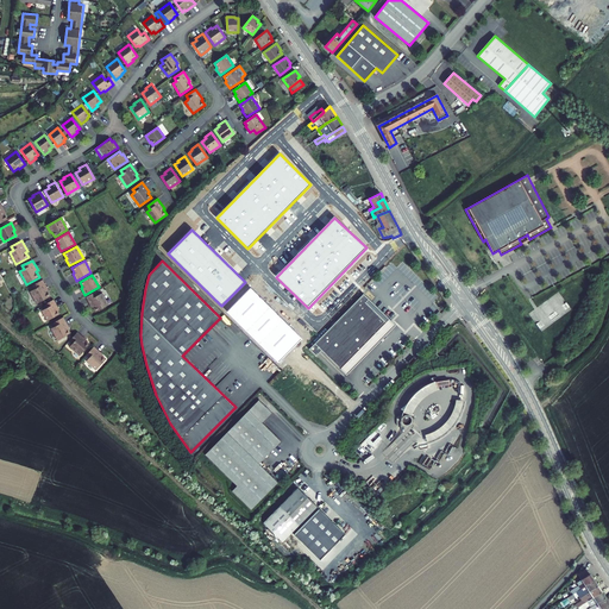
[(49,290),(43,280),(32,286),(35,289),(30,292),(37,303),(50,296),(46,292),(49,290)]
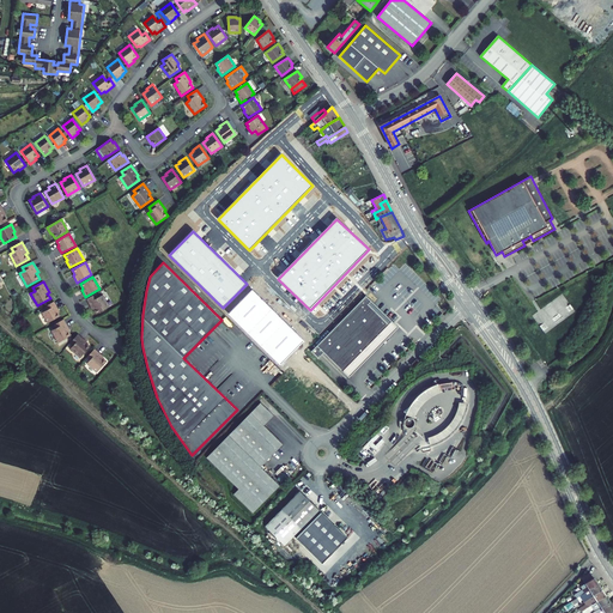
[(304,341),(253,290),(229,314),(280,365),(304,341)]
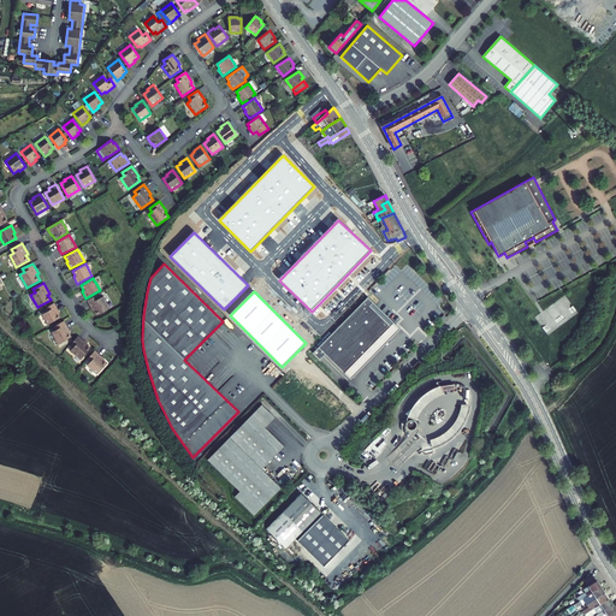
[(100,298),(98,295),(87,301),(93,312),(94,311),(98,315),(110,308),(104,296),(100,298)]
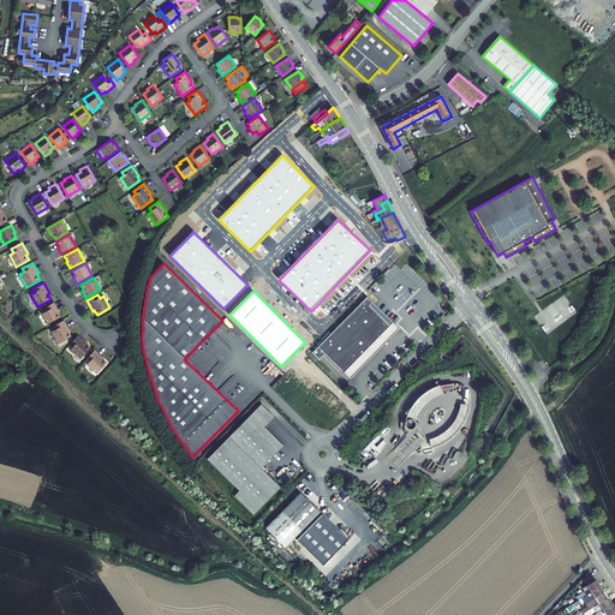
[(368,297),(317,347),(324,353),(345,372),(383,333),(390,326),(369,305),(372,302),(368,297)]
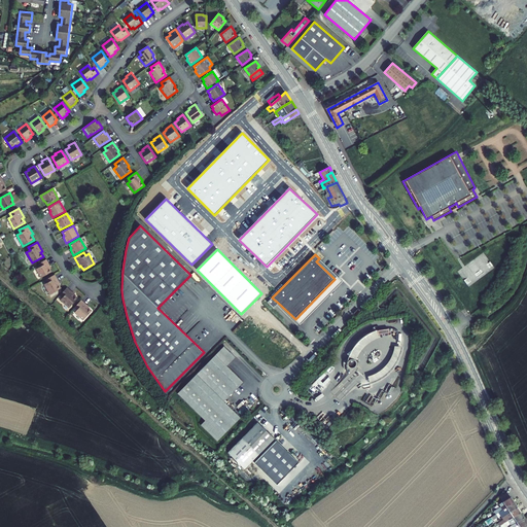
[(319,258),(316,261),(335,279),(328,285),(331,287),(340,279),(319,258)]
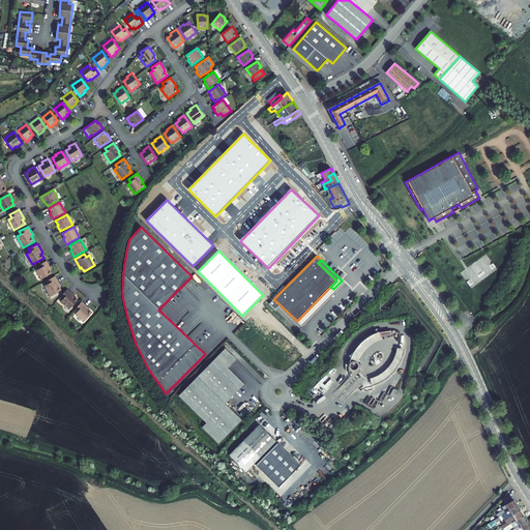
[(52,270),(47,261),(40,264),(41,268),(36,270),(41,280),(52,273),(51,270),(52,270)]
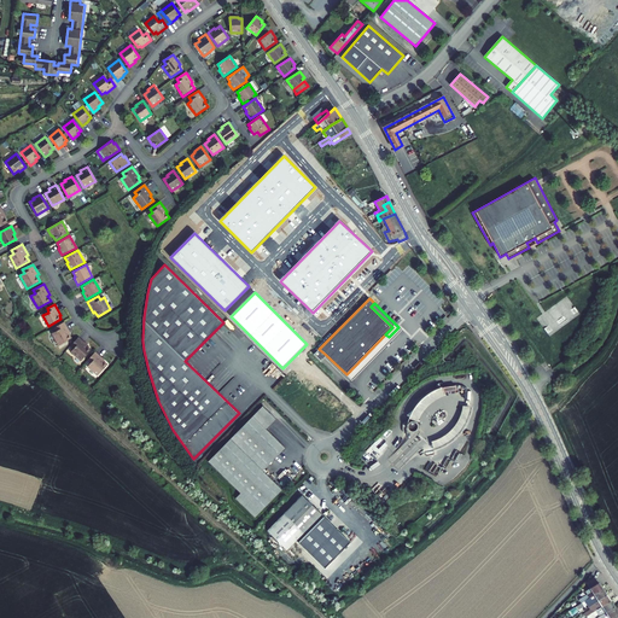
[(64,322),(54,327),(56,331),(52,333),(58,345),(71,338),(69,333),(70,333),(64,322)]
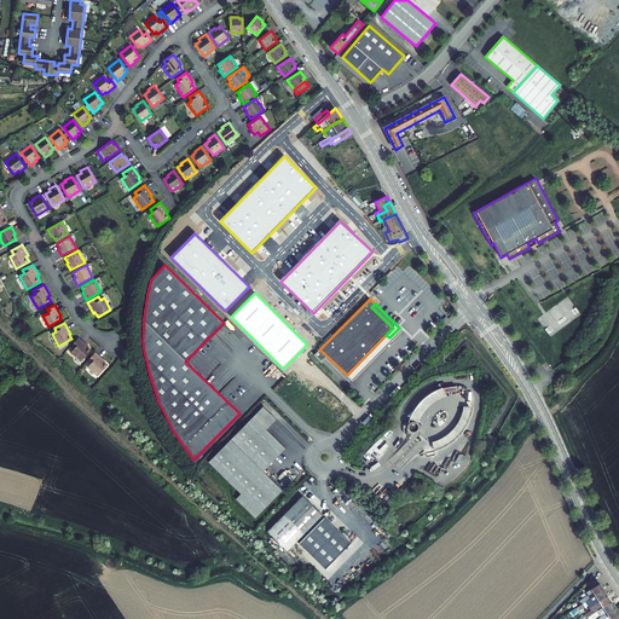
[(79,337),(71,346),(74,350),(71,353),(81,362),(91,351),(87,347),(88,346),(79,337)]
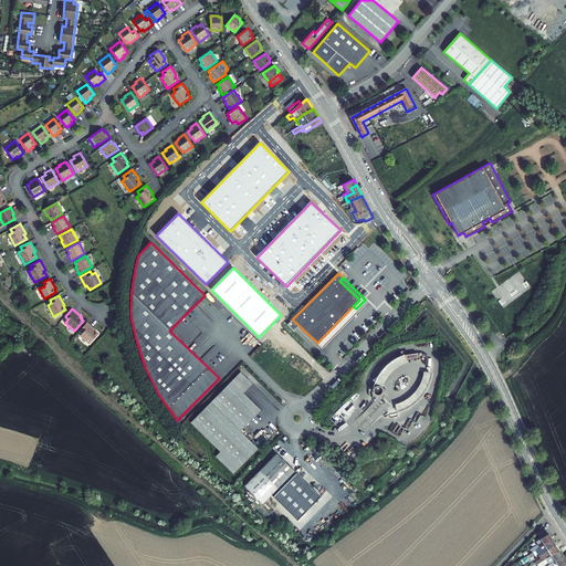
[(292,320),(287,324),(294,331),(299,325),(292,320)]
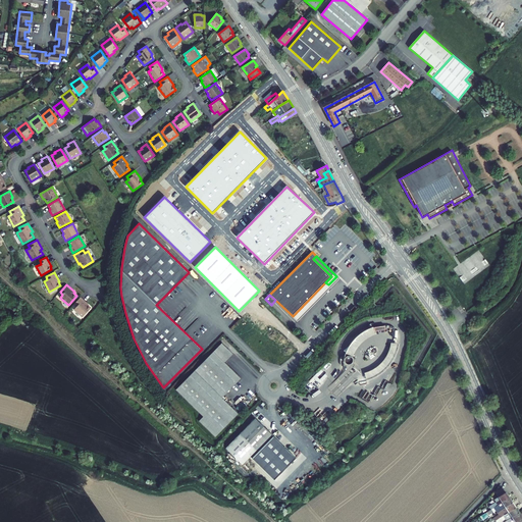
[(81,297),(73,305),(76,307),(74,310),(83,317),(91,308),(88,305),(88,304),(81,297)]
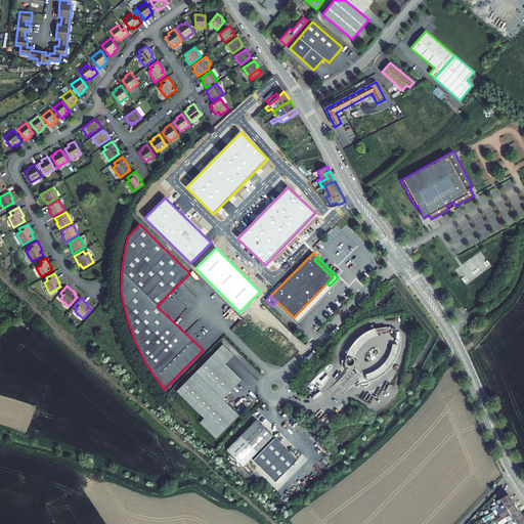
[(354,357),(356,352),(358,349),(361,346),(363,344),(366,341),(369,339),(373,338),(377,336),(375,329),(369,330),(366,332),(362,335),(358,338),(355,340),(353,343),(350,348),(348,352),(347,354),(354,357)]
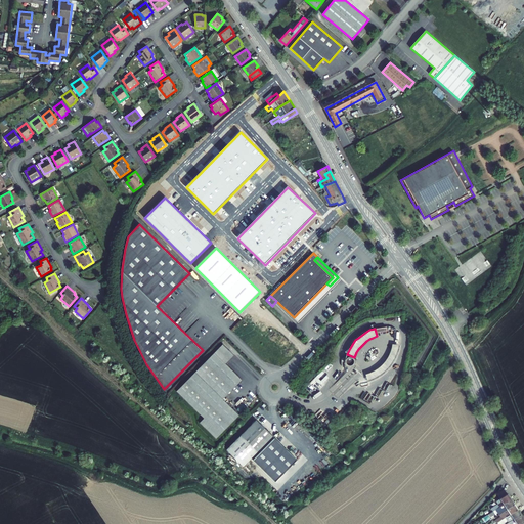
[(223,344),(214,352),(225,363),(233,355),(223,344)]
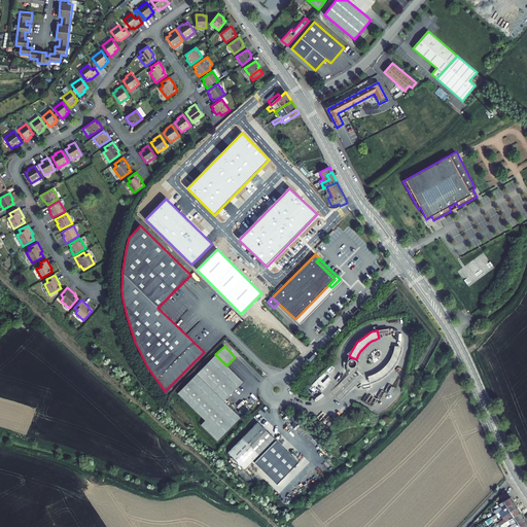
[(372,375),(367,376),(370,384),(374,383),(378,381),(382,379),(386,376),(390,373),(392,370),(395,365),(397,362),(399,358),(400,355),(401,351),(402,347),(394,346),(393,351),(392,355),(390,359),(388,361),(386,365),(383,369),(380,371),(376,373),(372,375)]
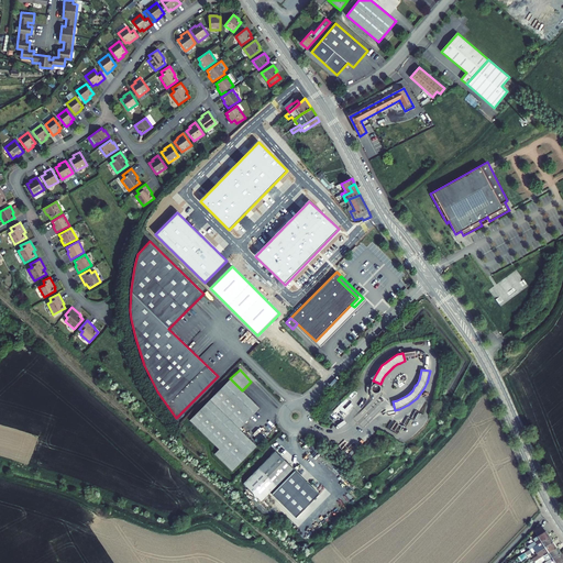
[(230,378),(189,420),(219,450),(214,454),(232,472),(257,445),(240,429),(260,408),(242,390),(230,378)]
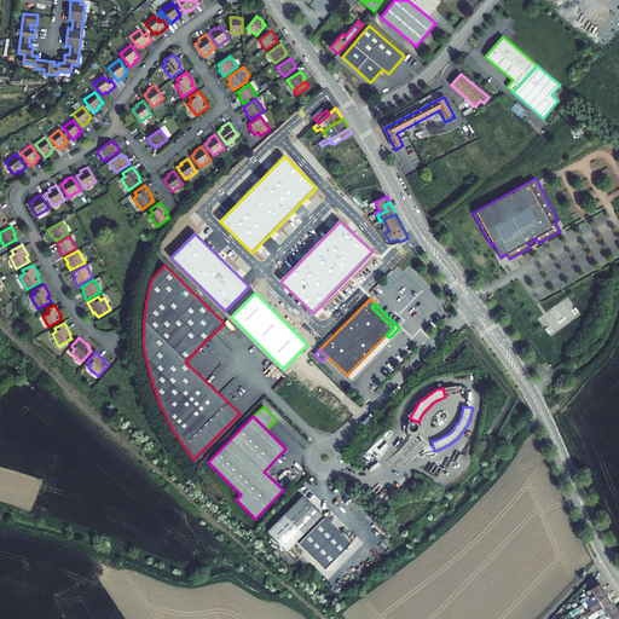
[(409,426),(409,427),(409,428),(409,429),(410,431),(411,432),(412,432),(414,432),(415,432),(416,432),(417,431),(418,429),(418,427),(418,426),(418,424),(417,423),(416,422),(415,422),(414,422),(412,422),(411,423),(410,423),(409,426)]
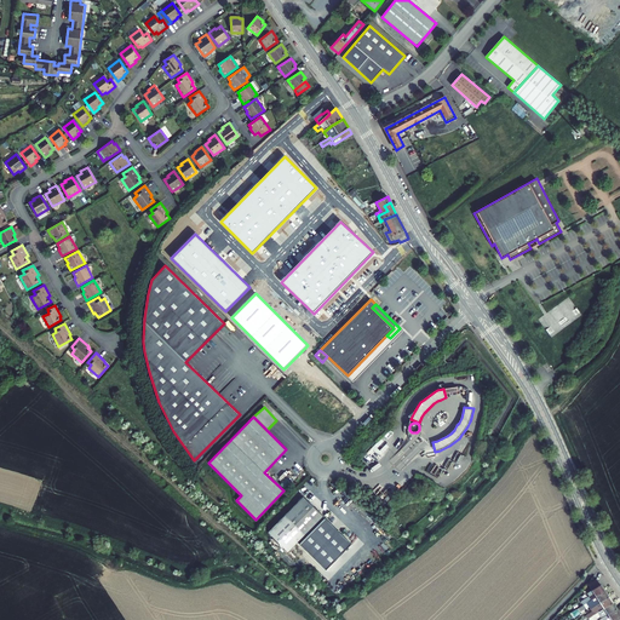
[(303,497),(268,533),(288,552),(298,541),(323,516),(303,497)]
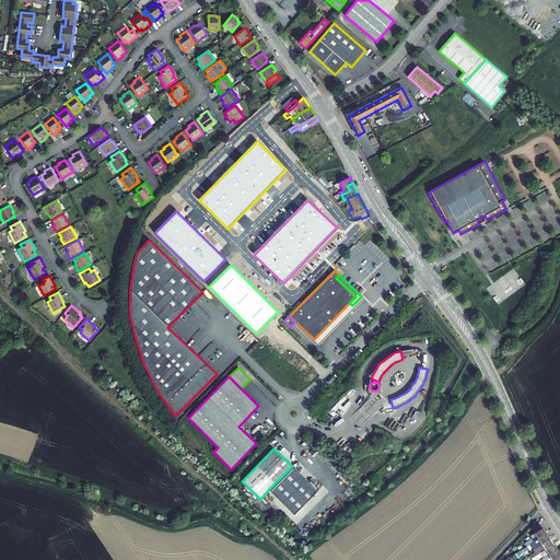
[(315,489),(292,466),(269,489),(293,512),(315,489)]
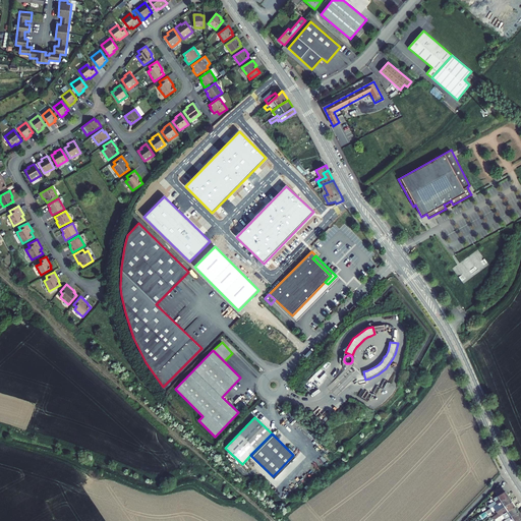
[(490,508),(493,507),(508,497),(501,486),(494,491),(497,497),(494,499),(495,501),(488,506),(489,508),(490,508)]
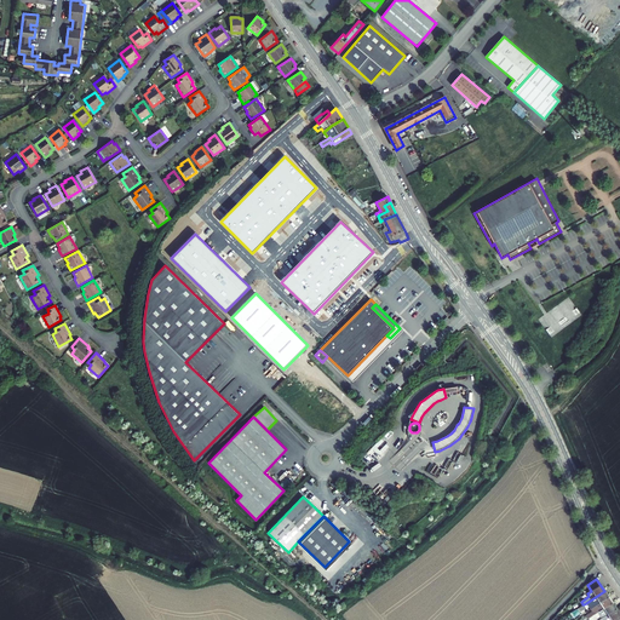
[(591,608),(608,597),(604,591),(586,603),(591,608)]
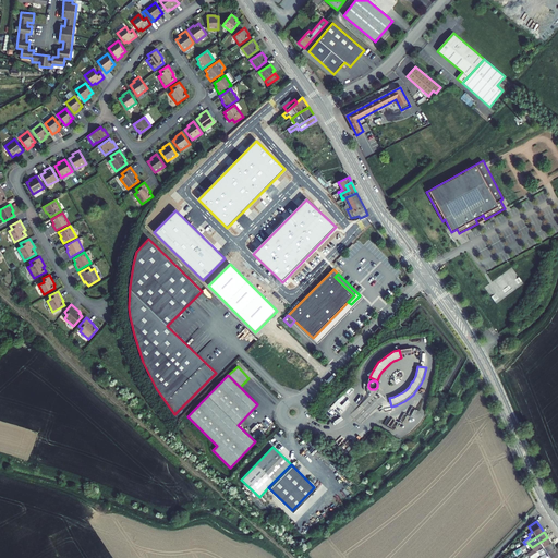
[(530,556),(552,543),(547,537),(532,547),(534,550),(528,555),(530,557),(530,556)]
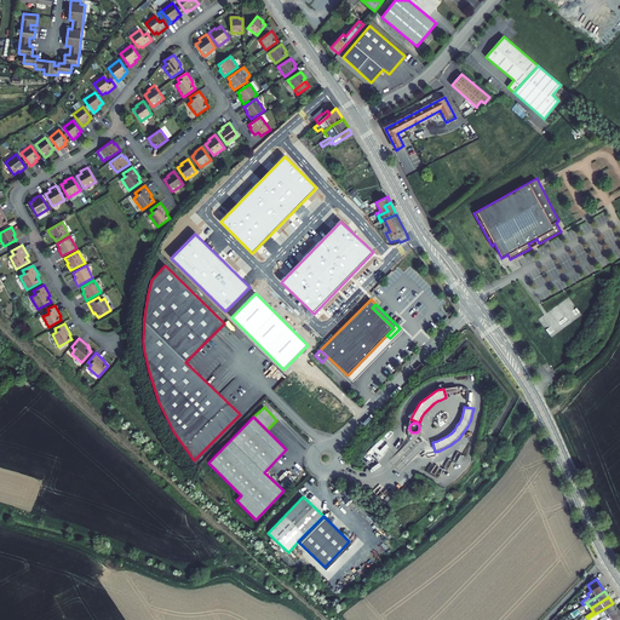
[(597,619),(598,619),(616,608),(613,603),(589,618),(589,619),(595,619),(597,619)]
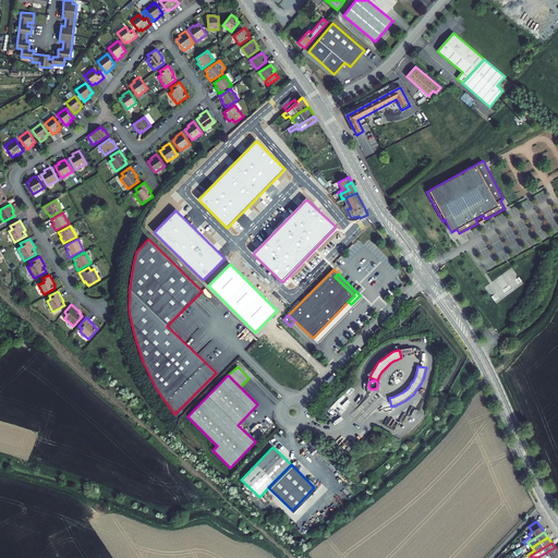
[(550,557),(557,553),(557,552),(555,547),(538,557),(550,557)]
